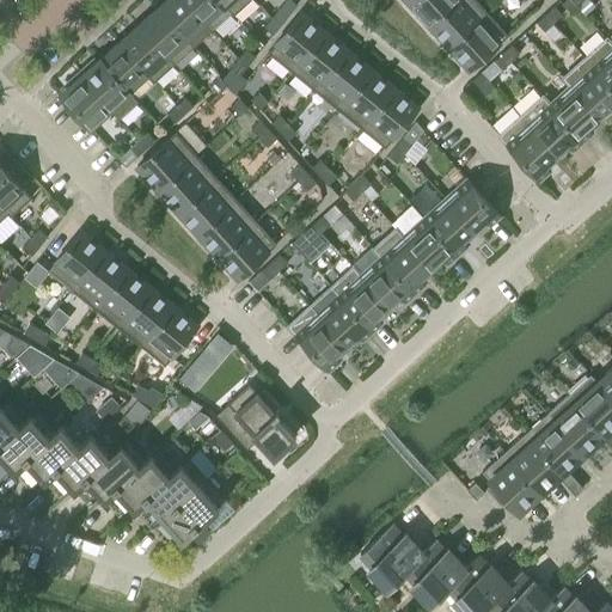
[(206,22),(185,0),(164,0),(157,6),(187,38),(204,22),(206,22)]
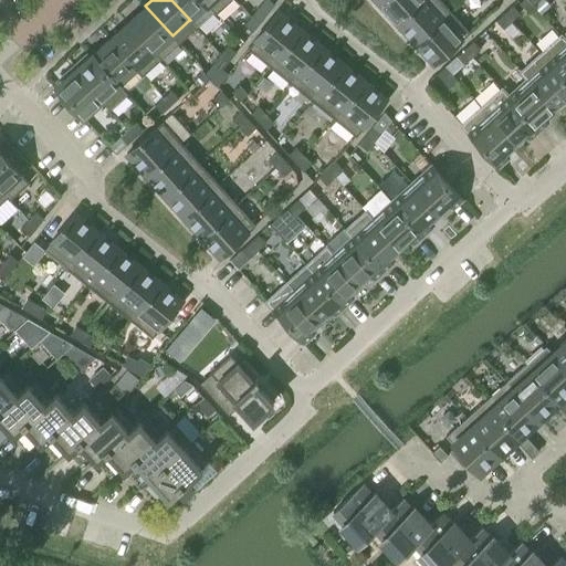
[(203,0),(171,0),(190,20),(189,20),(196,28),(213,11),(215,11),(203,0)]
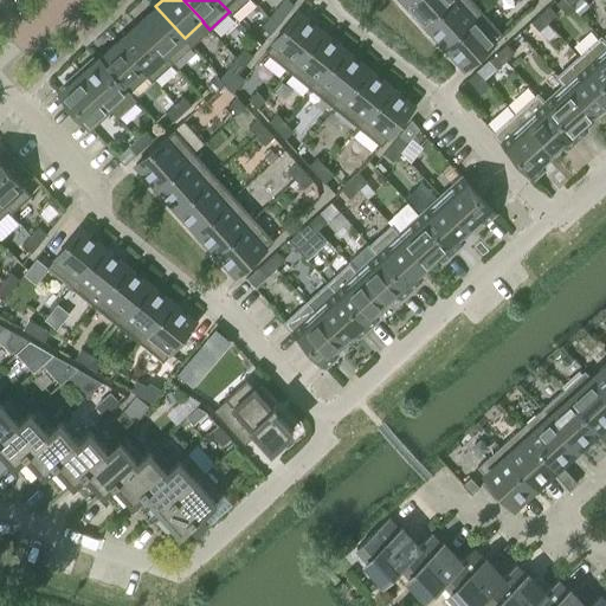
[(218,0),(230,12),(229,12),(231,15),(246,0),(218,0)]
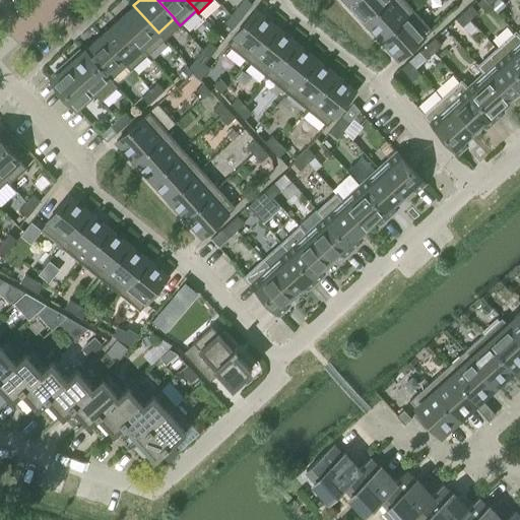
[(386,0),(349,0),(347,2),(364,21),(386,0)]
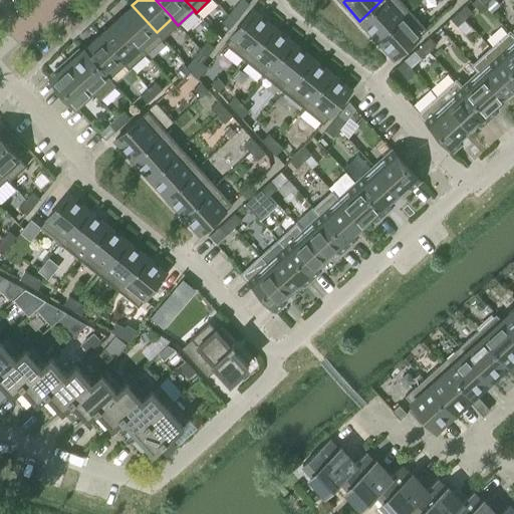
[(409,10),(400,0),(381,0),(359,21),(376,39),(409,10)]
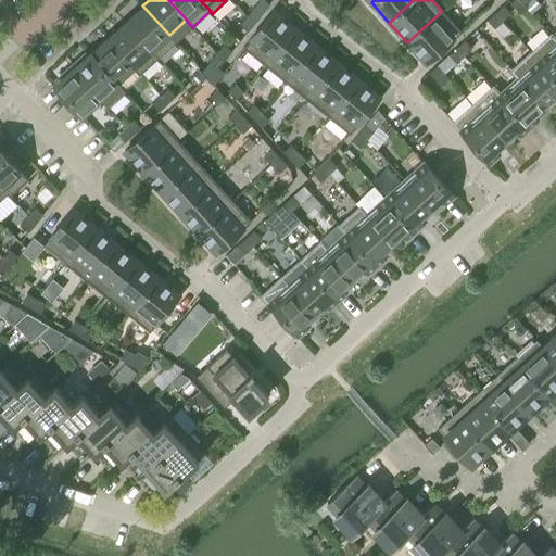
[(535,0),(529,0),(523,5),(531,14),(541,5),(535,0)]
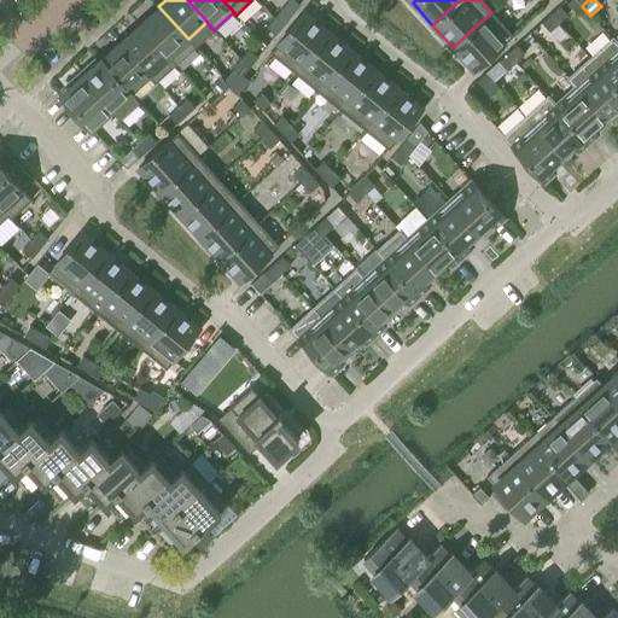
[(158,6),(139,24),(168,56),(169,56),(188,39),(158,6)]
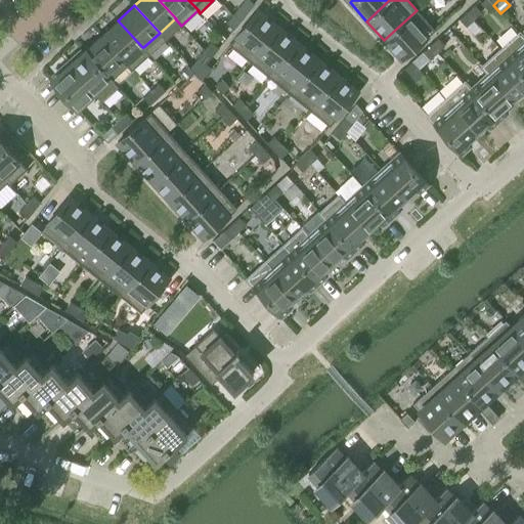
[(467,12),(474,19),(481,12),(475,5),(467,12)]
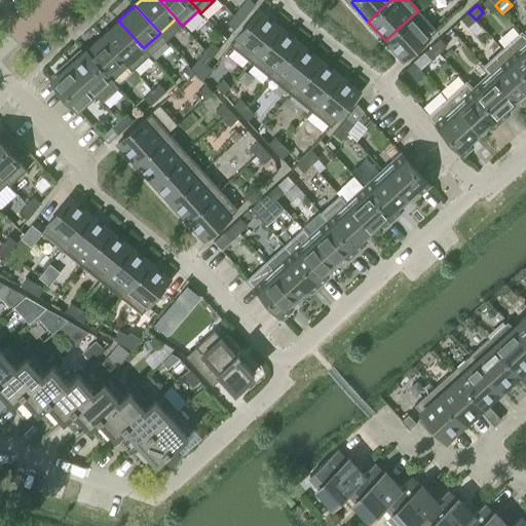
[(233,14),(241,22),(248,13),(239,7),(233,14)]
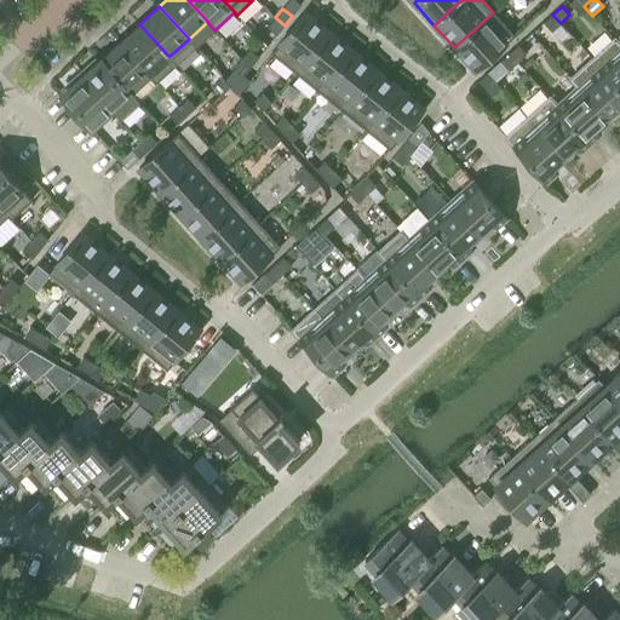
[(296,73),(328,32),(304,12),(271,53),(296,73)]
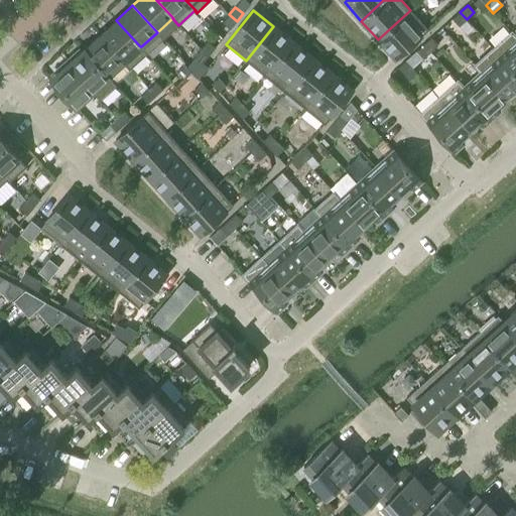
[(428,29),(410,10),(378,39),(395,58),(428,29)]
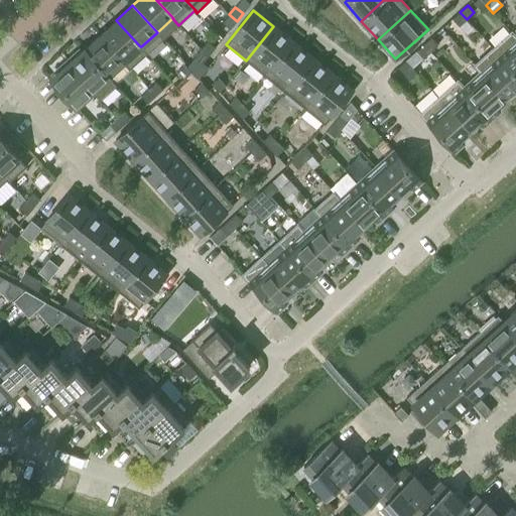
[(467,19),(460,12),(452,18),(459,26),(467,19)]
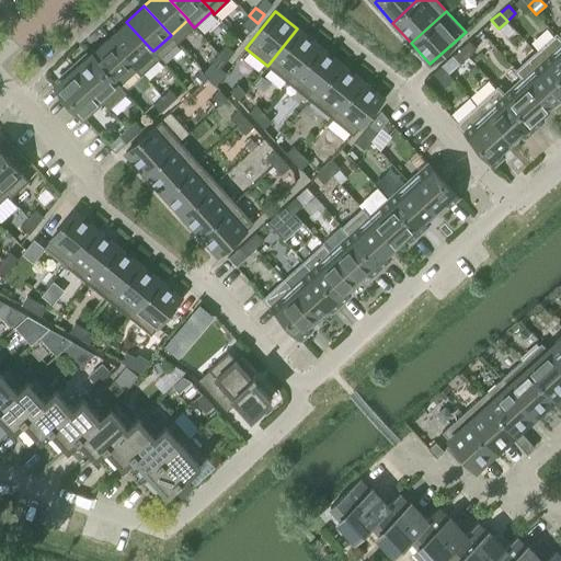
[(258,23),(249,15),(241,24),(250,32),(258,23)]
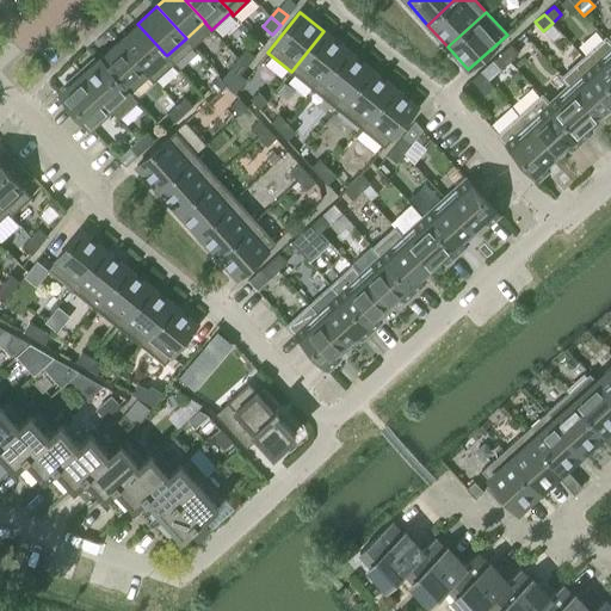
[(166,55),(137,24),(118,41),(147,73),(147,74),(153,81),(174,62),(167,55),(166,55)]
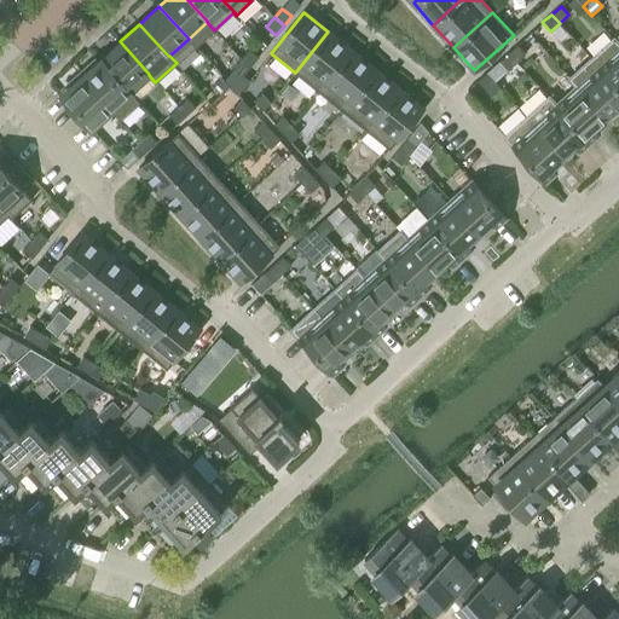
[(352,50),(328,32),(295,73),(318,91),(352,50)]
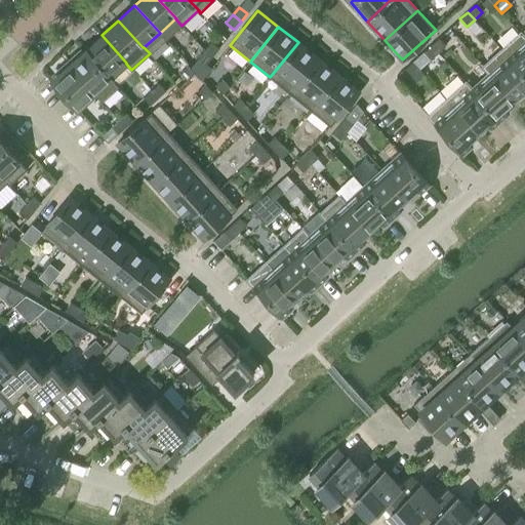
[(524,37),(520,32),(501,49),(524,75),(524,37)]
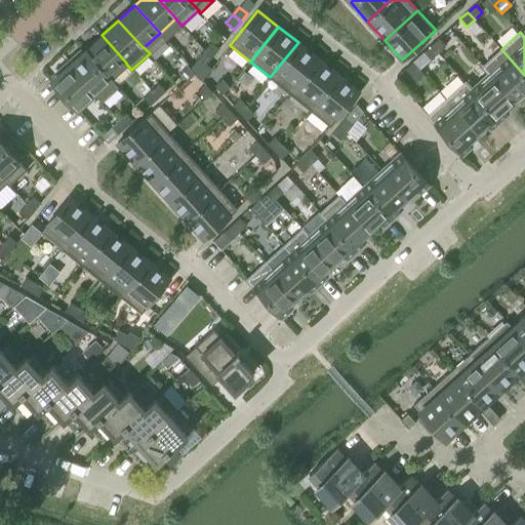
[(102,35),(85,50),(110,77),(126,64),(126,63),(102,35)]
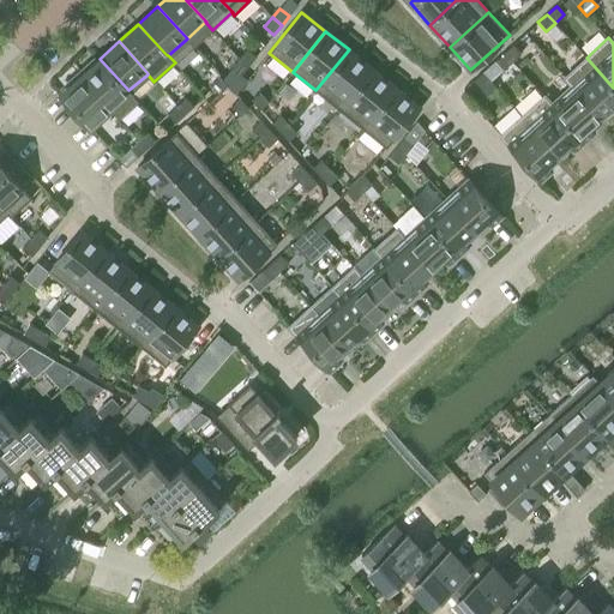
[(513,44),(505,53),(512,61),(521,53),(513,44)]
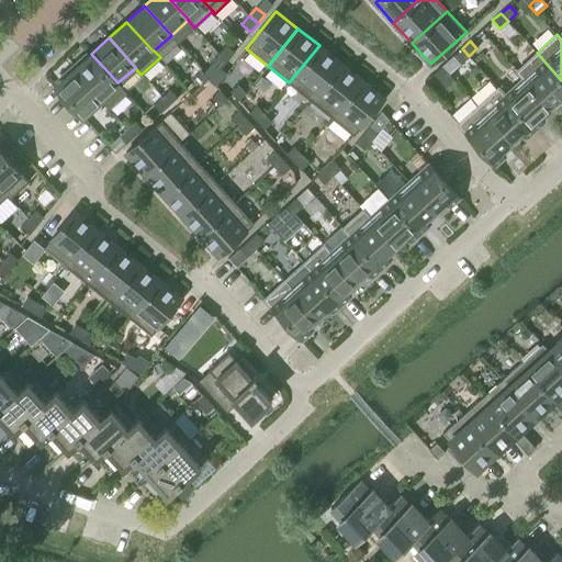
[(218,54),(227,60),(234,52),(226,45),(218,54)]
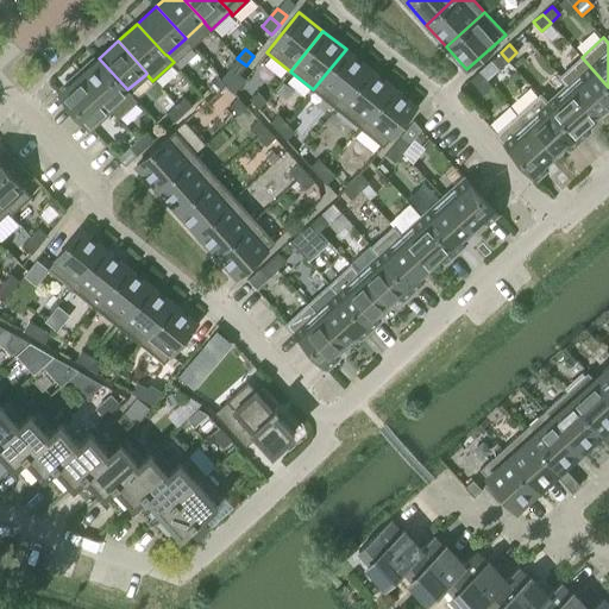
[(346,49),(313,89),(337,108),(369,68),(346,49)]
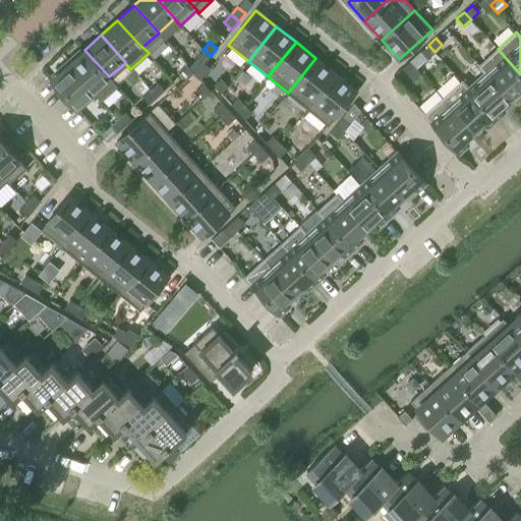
[(435,52),(428,45),(420,52),(426,59),(435,52)]
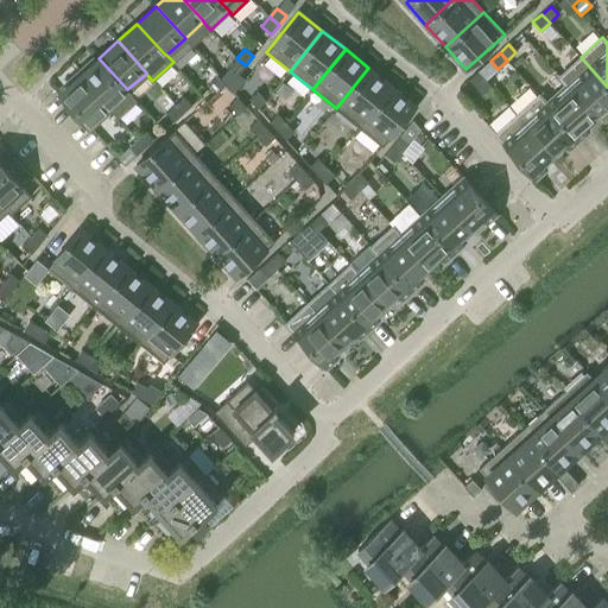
[(607,87),(581,57),(559,76),(567,83),(595,115),(607,105),(607,106),(607,87)]
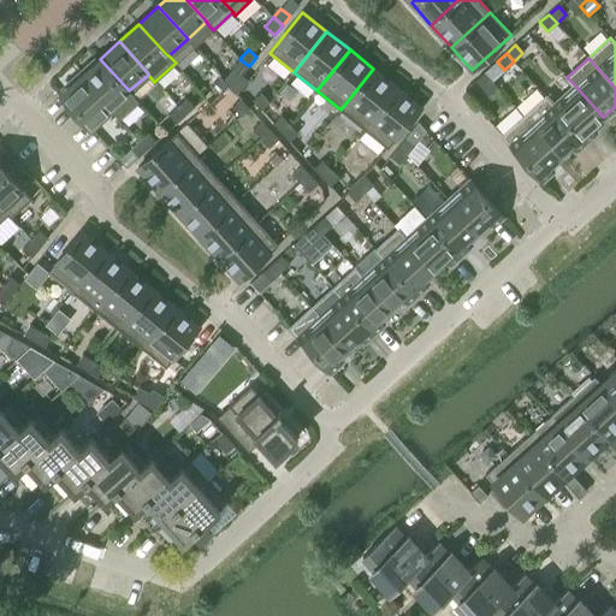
[(89,63),(78,73),(110,108),(129,90),(100,59),(93,65),(89,63)]
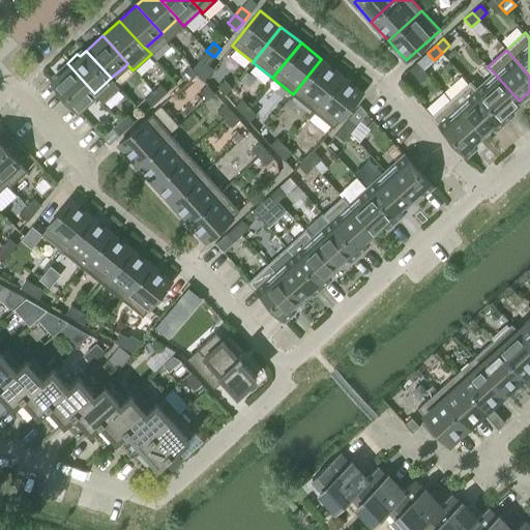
[(214,57),(206,51),(200,59),(208,65),(214,57)]
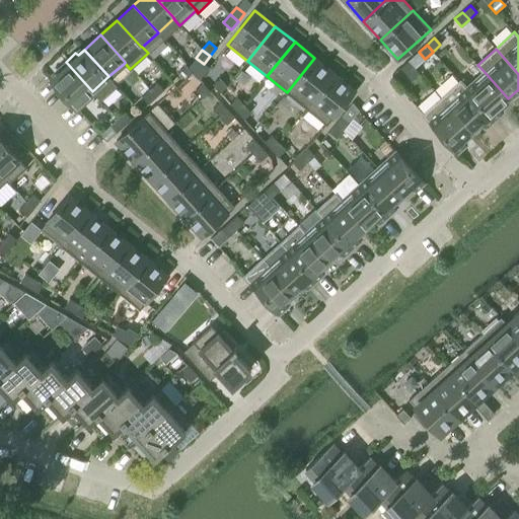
[(314,58),(287,92),(306,108),(334,74),(314,58)]
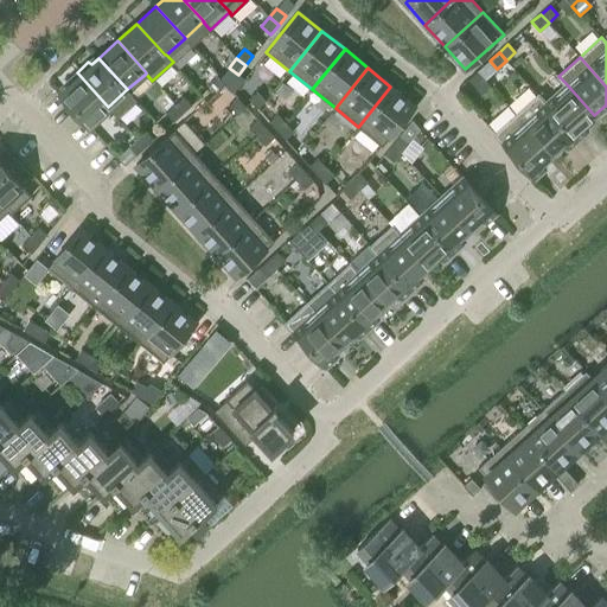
[(477,88),(485,81),(477,71),(468,80),(477,88)]
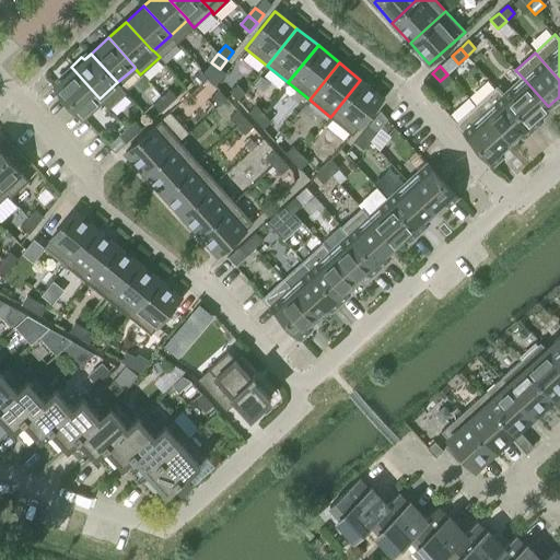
[(100,98),(71,67),(60,76),(62,79),(55,85),(81,115),(100,98)]
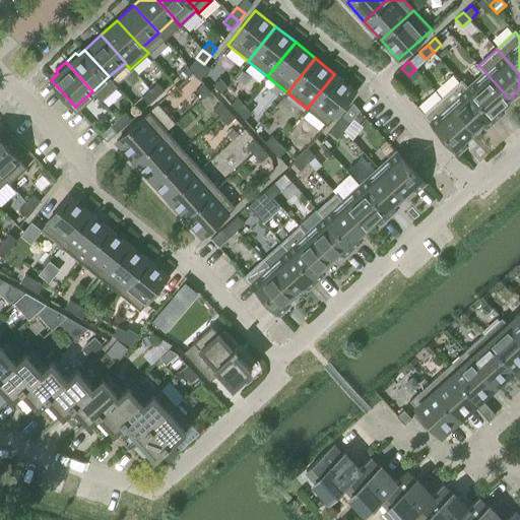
[(185,79),(193,72),(186,65),(179,71),(185,79)]
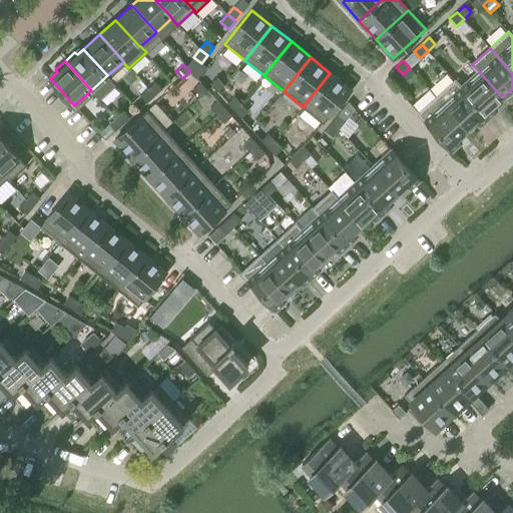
[(478,70),(461,86),(460,86),(488,118),(496,111),(492,106),(502,97),(478,70)]
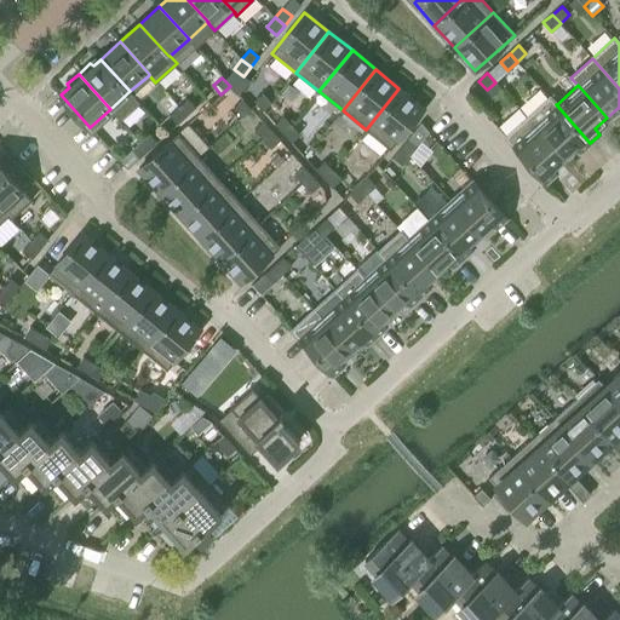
[(423,108),(399,89),(366,130),(390,149),(423,108)]
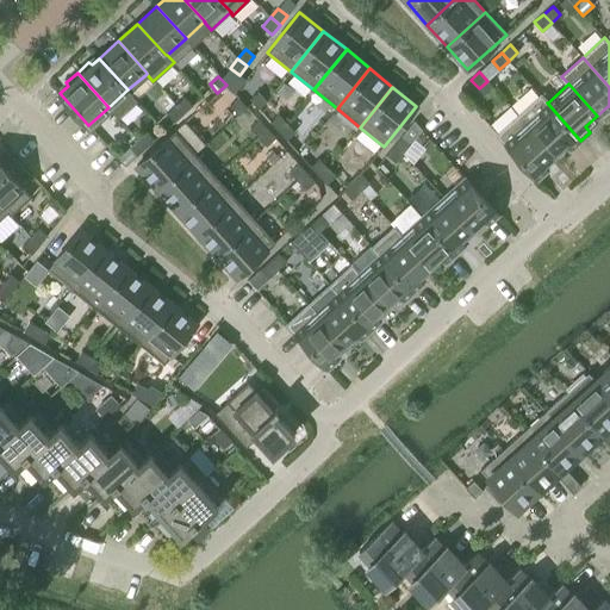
[(267,101),(259,92),(250,99),(259,109),(267,101)]
